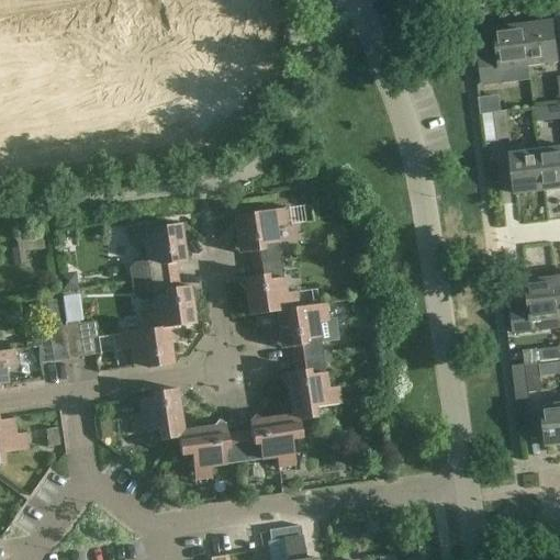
[(215,0),(223,40),(266,32),(265,21),(233,26),(227,0),(215,0)]
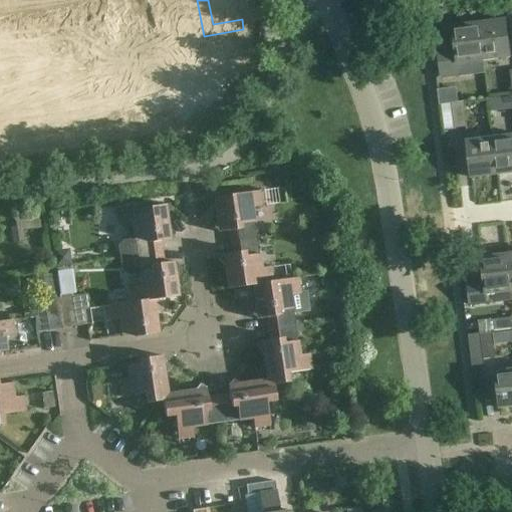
[(482,21),(487,58),(511,55),(511,40),(508,18),(482,21)]
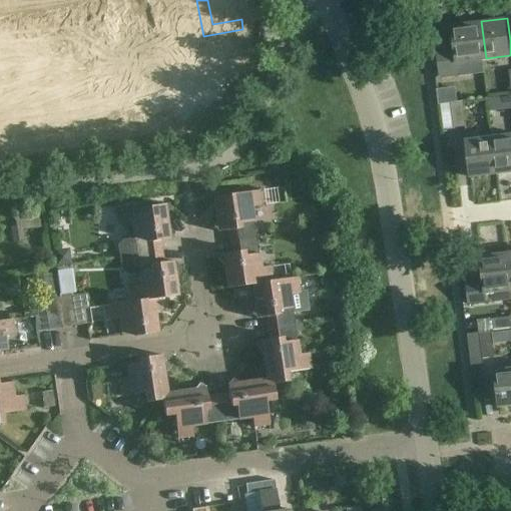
[(455,24),(458,48),(440,50),(443,75),(487,70),(485,58),(486,58),(481,21),(455,24)]
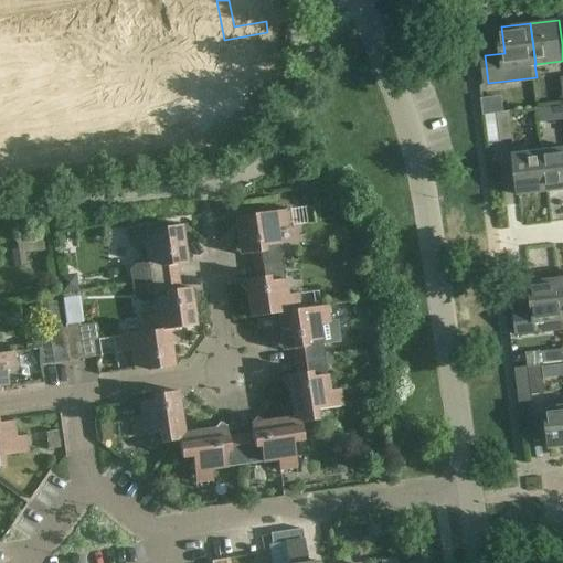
[(516,137),(512,110),(497,113),(500,139),(516,137)]
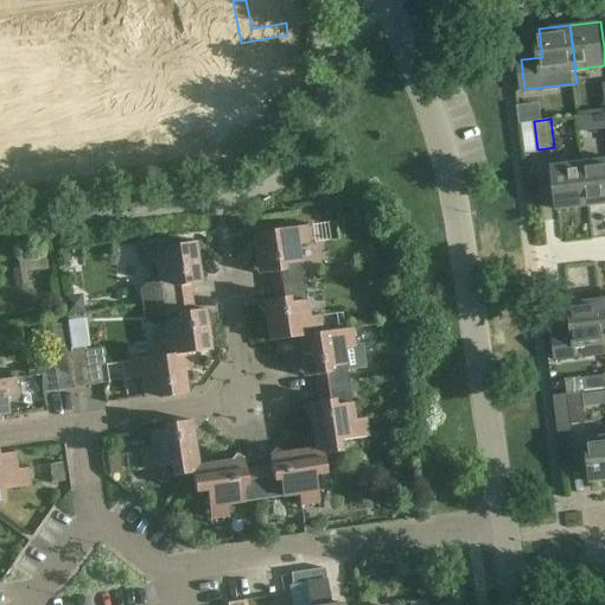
[(604,157),(586,160),(592,204),(604,202),(604,157)]
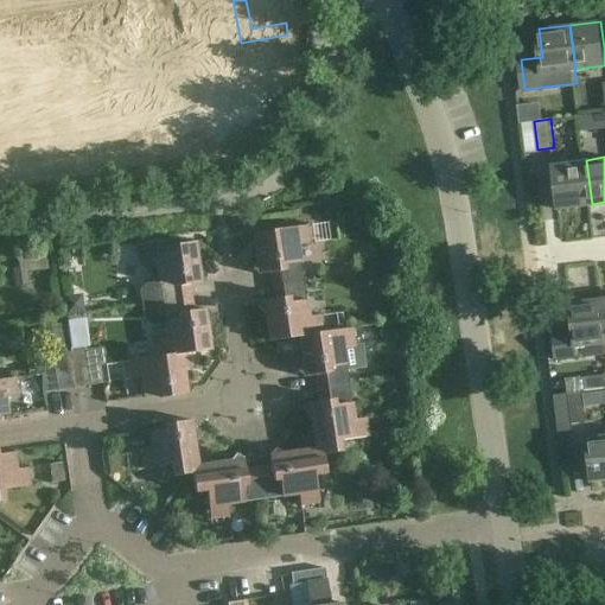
[(561,208),(592,204),(586,160),(555,164),(561,208)]
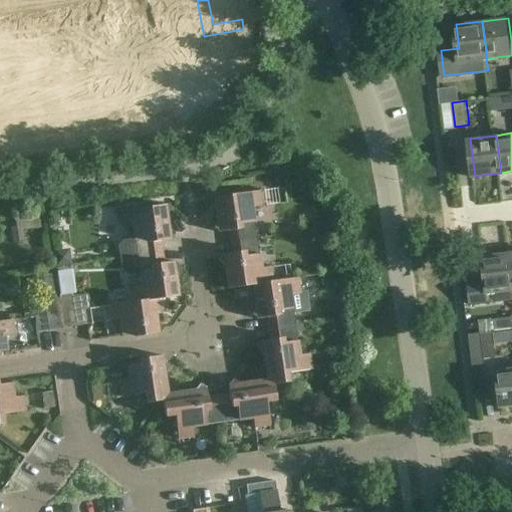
[(231,241),(258,237),(253,206),(263,204),(261,189),(215,196),(219,221),(216,225),(216,227),(220,230),(220,231),(230,229),(231,241)]
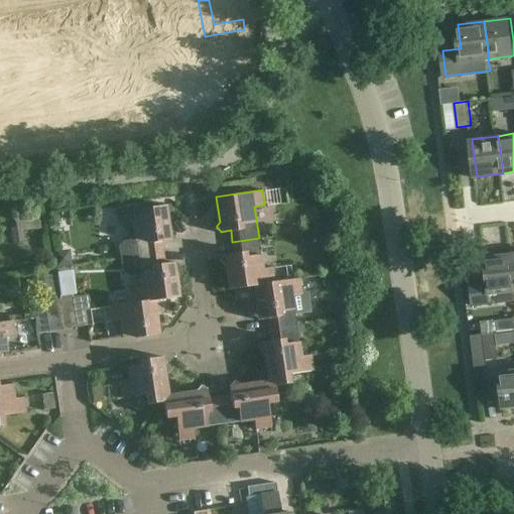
[(122,258),(164,252),(162,241),(172,239),(171,238),(174,234),(174,233),(170,230),(166,205),(121,212),(123,227),(133,226),(135,238),(125,240),(120,246),(122,258)]
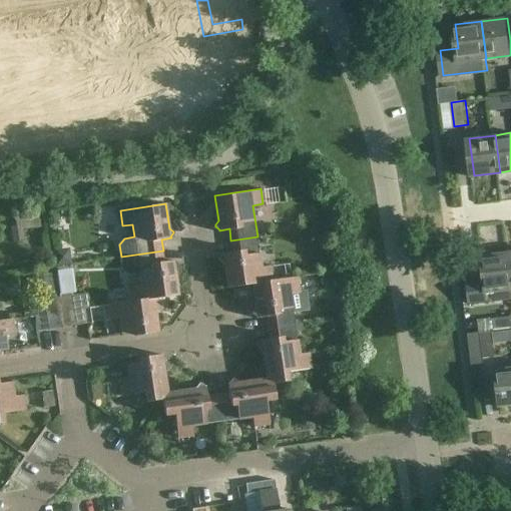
[(42,226),(40,212),(16,215),(18,224),(11,225),(13,241),(26,239),(25,229),(42,226)]
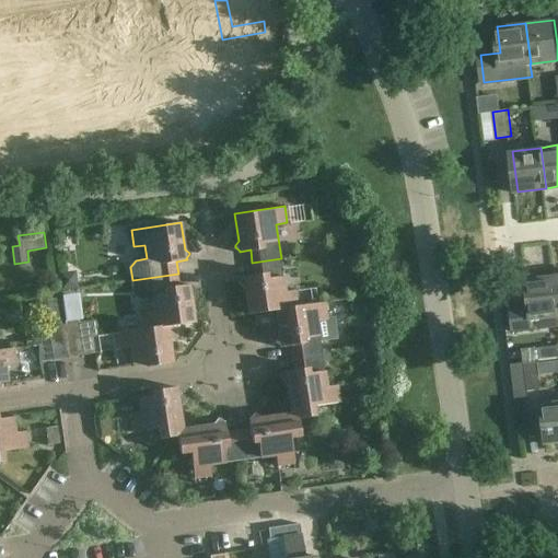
[(327,251),(325,243),(294,247),(297,255),(327,251)]
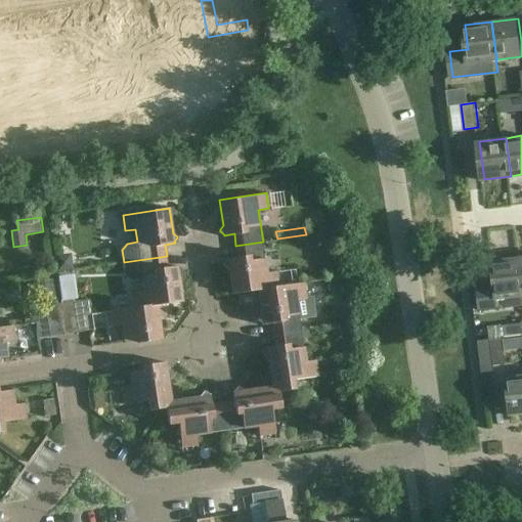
[(263,242),(235,246),(237,256),(228,258),(228,259),(225,263),(225,264),(229,267),(233,294),(259,290),(259,289),(279,286),(279,285),(277,270),(267,271),(263,242)]
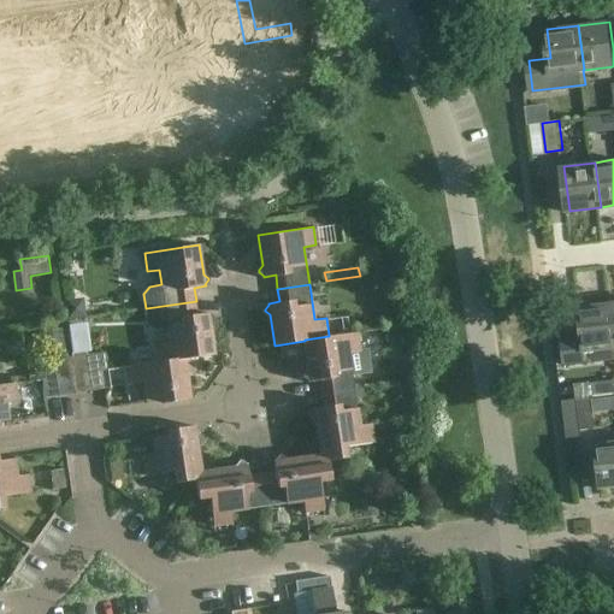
[(198,314),(196,301),(146,308),(147,323),(154,329),(167,326),(170,342),(158,344),(161,361),(187,358),(187,359),(216,354),(211,324),(214,318),(214,317),(210,313),(210,312),(198,314)]
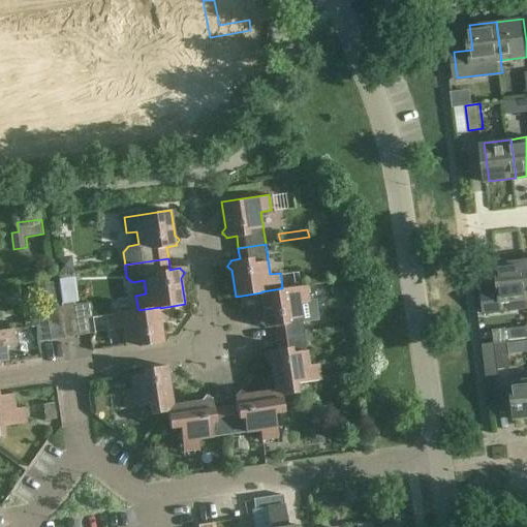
[(501,288),(483,290),(485,309),(485,312),(526,306),(526,260),(499,264),(501,288)]
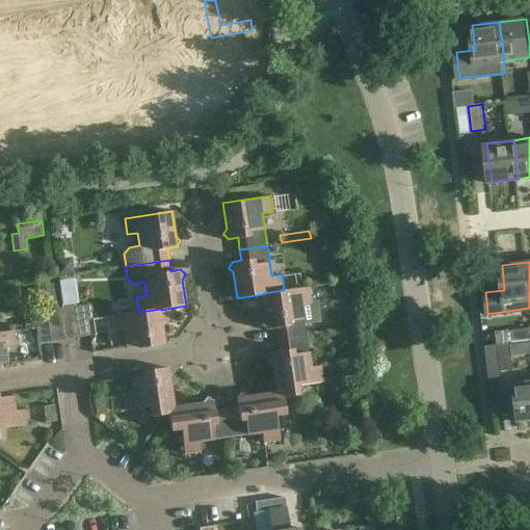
[(80,302),(77,277),(59,280),(62,305),(80,302)]
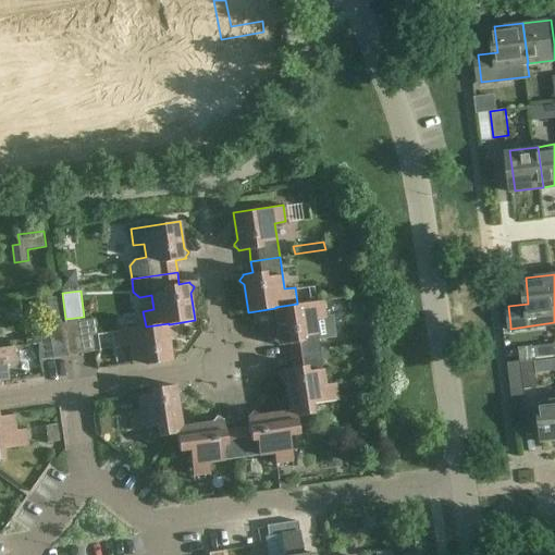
[(297,304),(275,307),(275,308),(280,334),(279,335),(276,338),(276,341),(281,344),(281,345),(292,343),(294,355),(322,350),(320,338),(335,336),(333,322),(332,322),(331,315),(327,316),(323,299),(297,303),(297,304)]
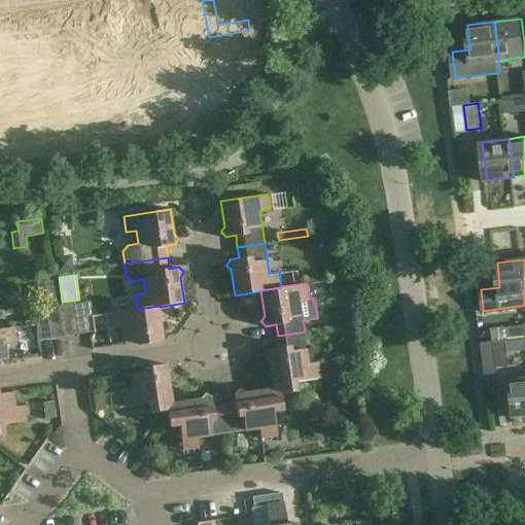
[(91,300),(73,303),(78,333),(91,331),(88,316),(93,315),(91,300)]
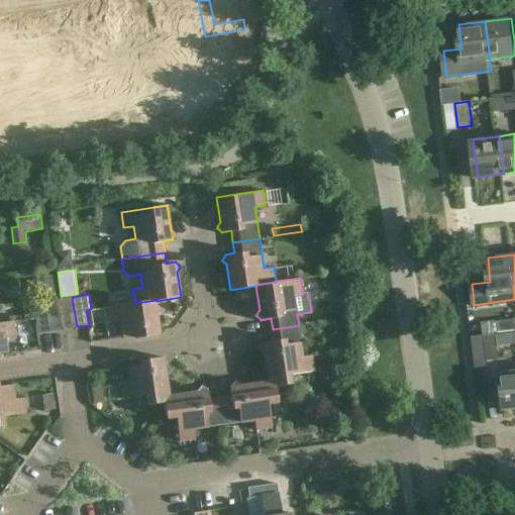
[(60,299),(64,328),(77,326),(72,297),(60,299)]
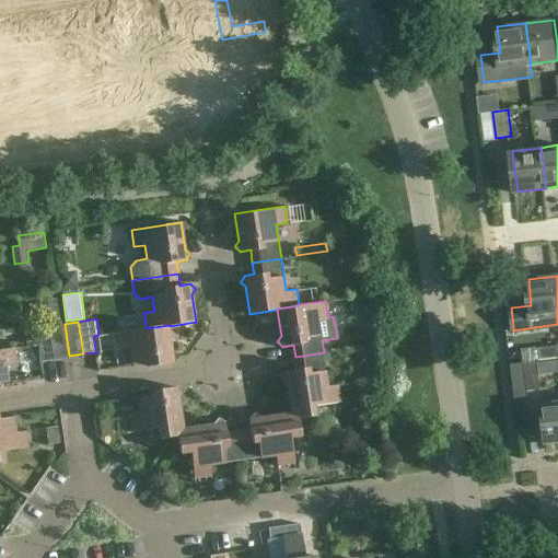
[(50,326),(55,358),(69,356),(65,324),(50,326)]
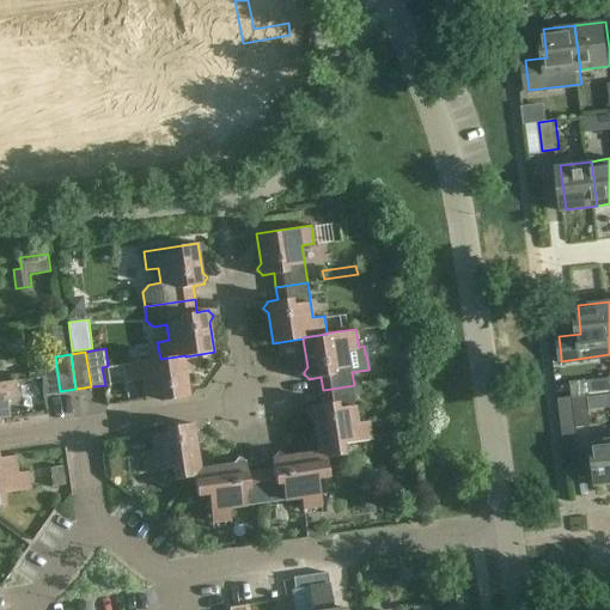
[(185,355),(160,359),(130,364),(133,382),(145,379),(147,396),(164,394),(165,400),(191,395),(191,394),(195,389),(195,388),(190,384),(185,357),(185,355)]
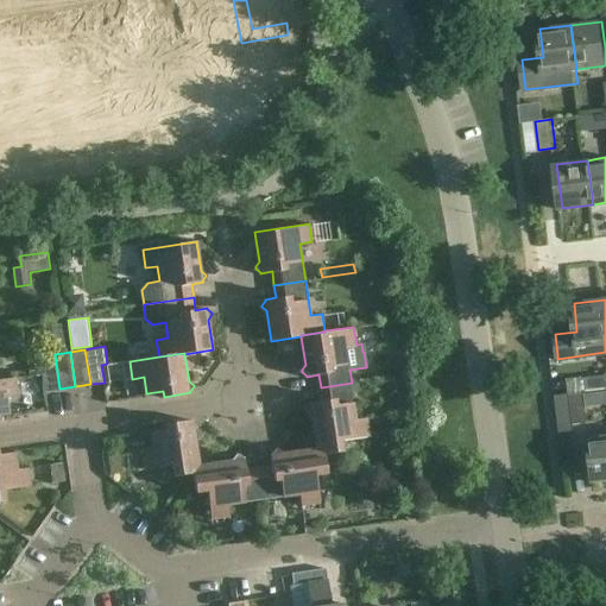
[(45,391),(60,389),(55,354),(35,357),(37,374),(43,373),(45,391)]
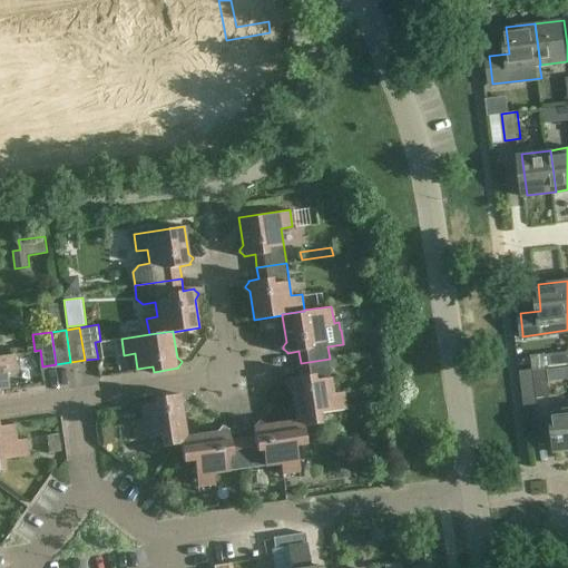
[(534,368),(548,366),(545,339),(530,341),(534,368)]
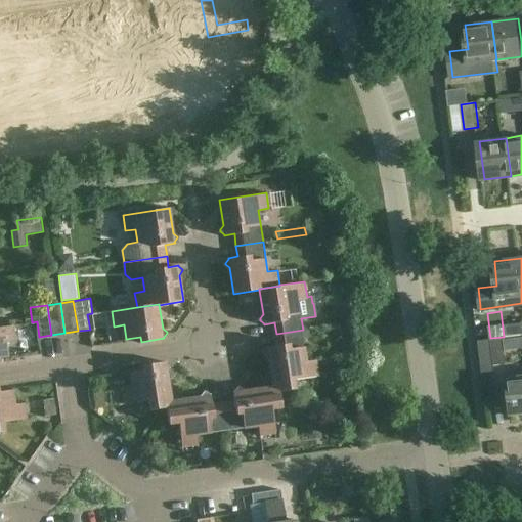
[(15,340),(13,324),(0,327),(0,356),(8,356),(6,342),(15,340)]
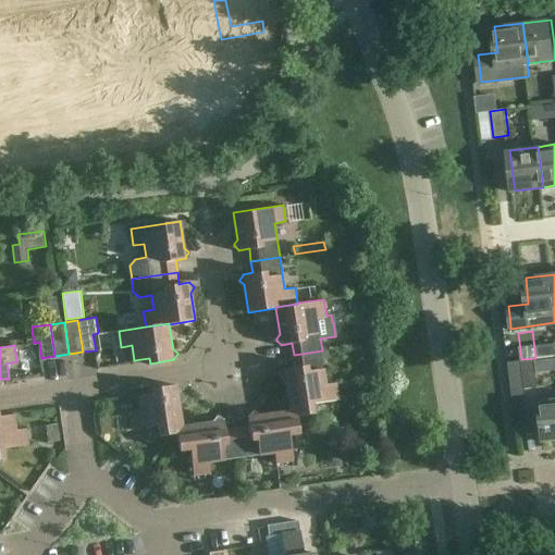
[(322,350),(294,355),(295,368),(284,369),(285,370),(282,375),(282,377),(286,380),(291,409),(297,416),(315,414),(313,403),(340,398),(337,381),(327,383),(322,350)]
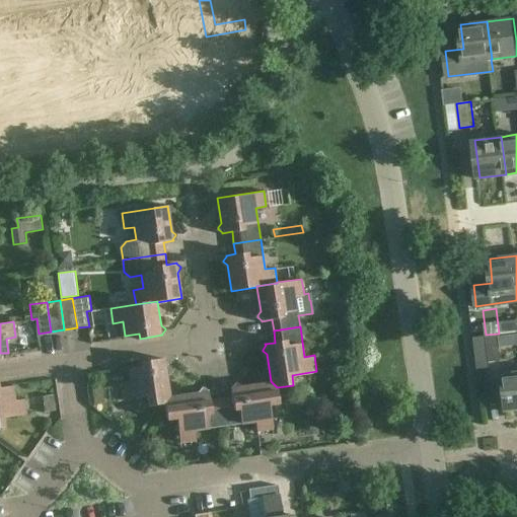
[(486,335),(474,336),(477,362),(489,360),(502,359),(499,334),(486,335)]
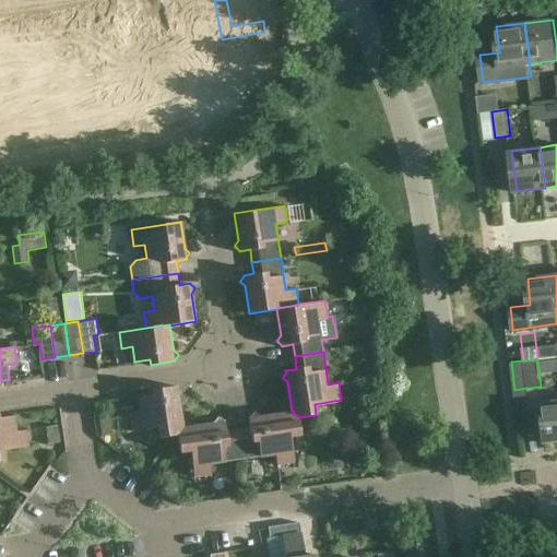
[(162,437),(178,435),(185,427),(179,395),(182,391),(182,390),(178,387),(178,386),(155,389),(156,394),(141,396),(143,412),(132,413),(134,430),(161,427),(162,437)]
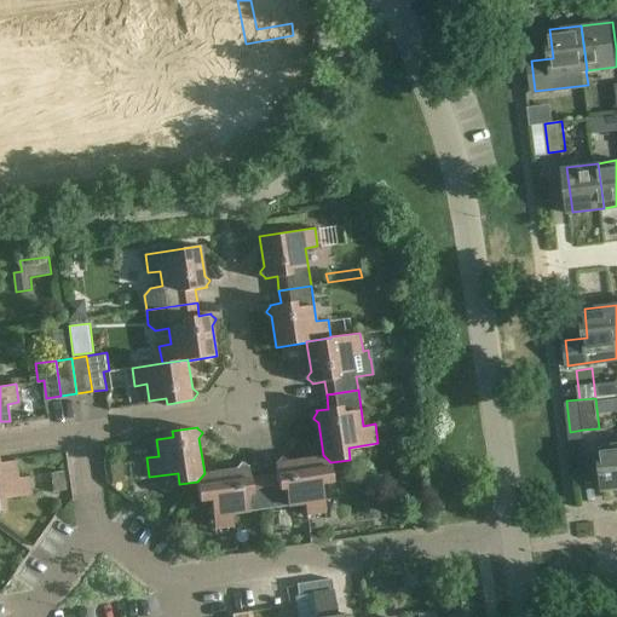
[(616,443),(600,445),(606,490),(616,488),(616,443)]
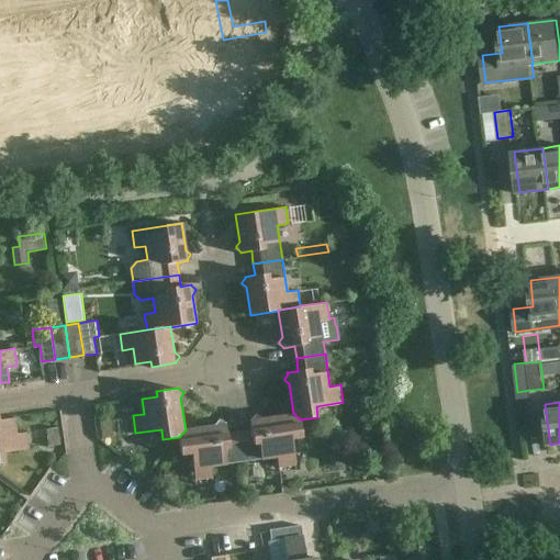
[(300,420),(293,413),(261,418),(257,415),(256,415),(252,420),(250,420),(253,430),(241,432),(245,461),(278,456),(280,467),(297,463),(293,438),(303,436),(300,420)]
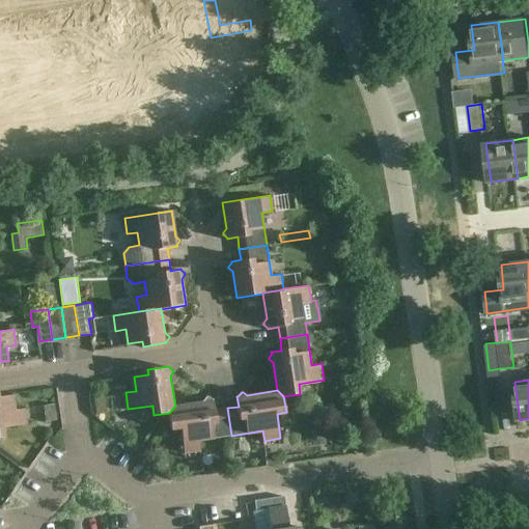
[(0,437),(5,437),(3,426),(28,423),(26,408),(16,409),(15,395),(0,396),(0,437)]
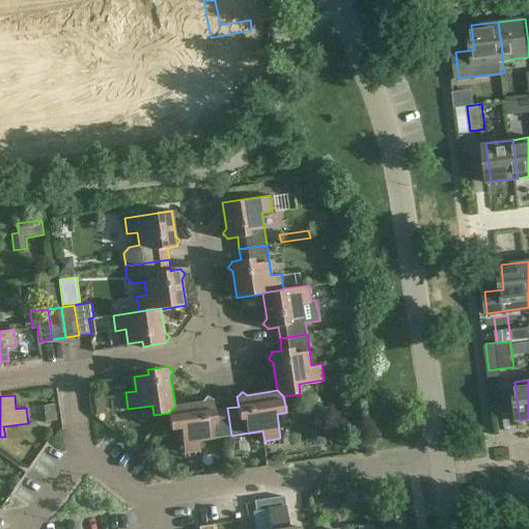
[(107,412),(105,395),(94,397),(96,413),(107,412)]
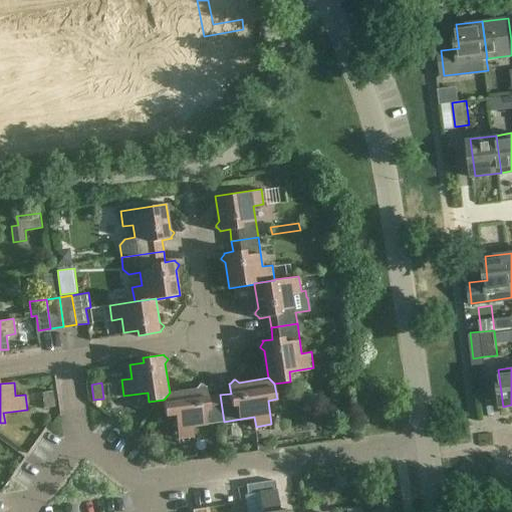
[(170,393),(164,400),(166,415),(176,414),(180,438),(195,436),(193,426),(224,422),(220,395),(209,397),(208,388),(206,388),(202,385),(201,385),(198,389),(170,393)]
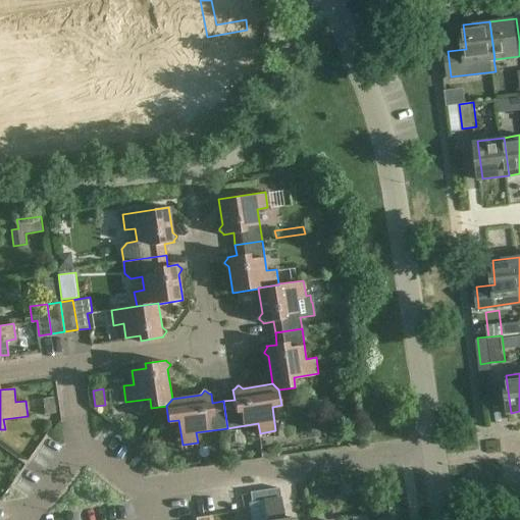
[(56,411),(53,396),(43,398),(46,413),(56,411)]
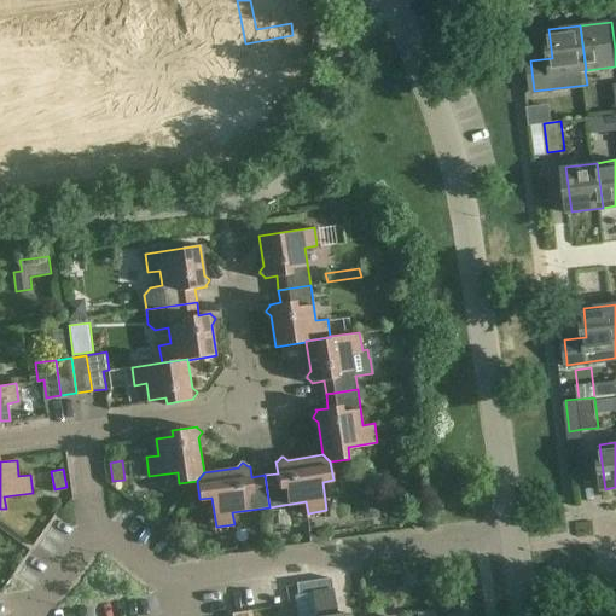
[(352,615),(346,575),(302,581),(307,615),(352,615)]
